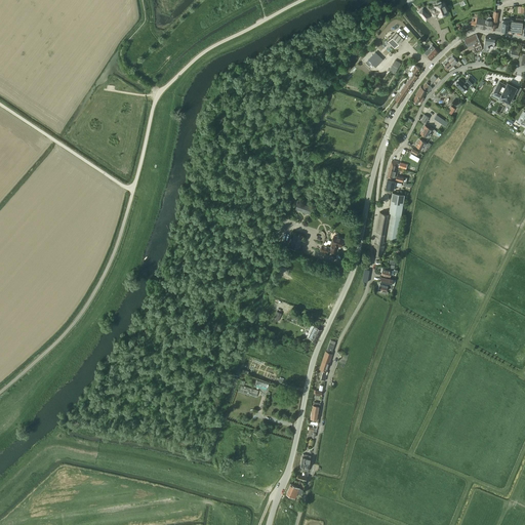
[(439,16),(448,12),(443,2),(442,3),(441,1),(440,1),(436,2),(436,3),(437,5),(435,5),(436,7),(431,9),(434,15),(438,14),(439,16)]
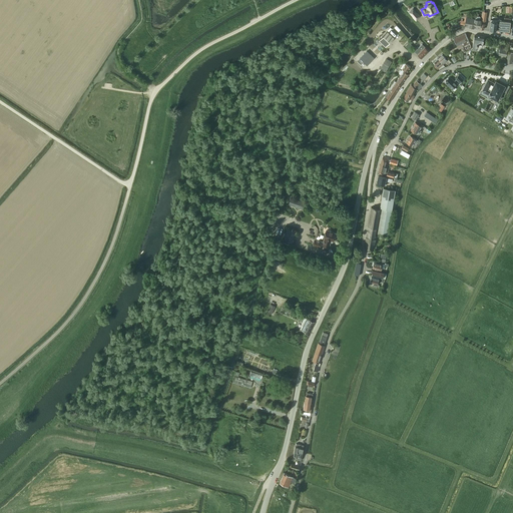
[(465,23),(465,26),(480,28),(483,29),(484,24),(485,24),(486,21),(481,20),(466,17),(465,23)]
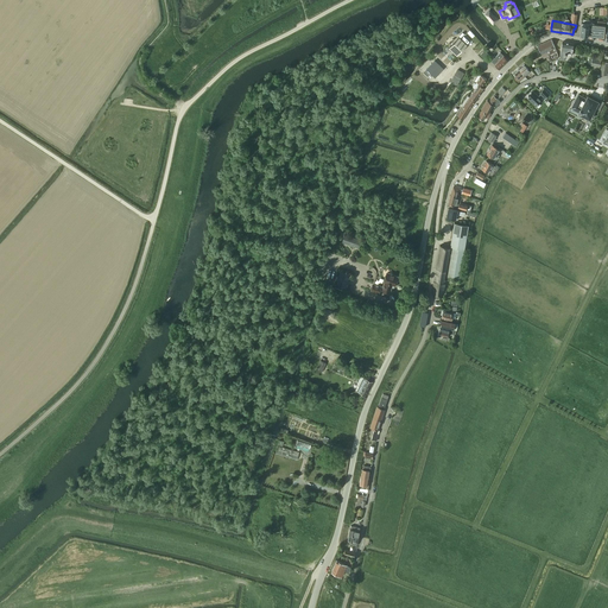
[(582,24),(580,35),(588,36),(605,38),(606,25),(606,21),(597,20),(597,24),(589,23),(582,23),(582,24)]
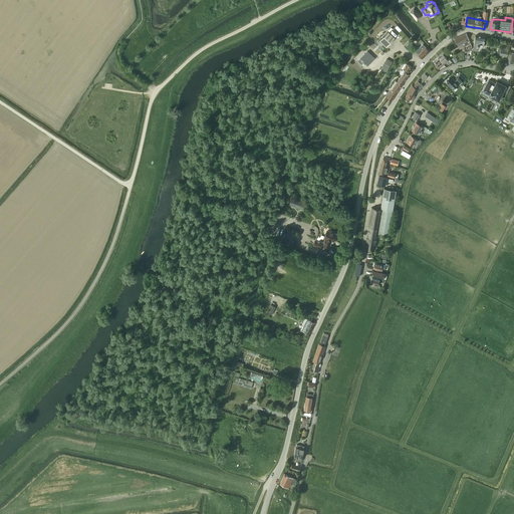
[(387,47),(395,38),(389,32),(379,40),(387,47)]
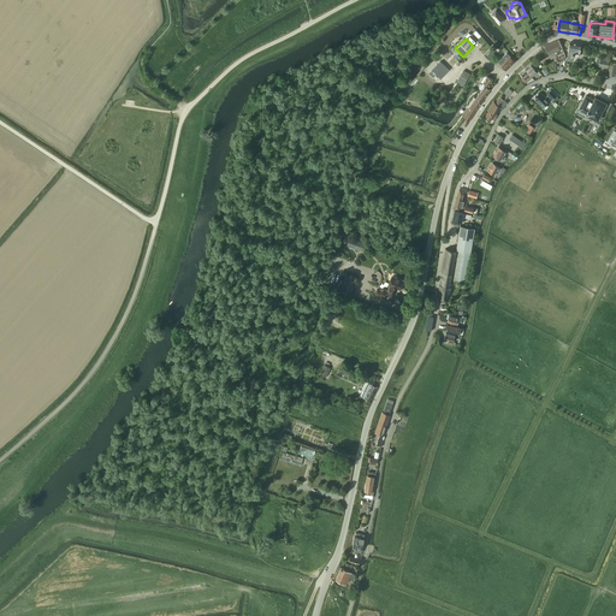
[(558,40),(545,46),(548,53),(554,51),(558,61),(566,59),(566,55),(558,40)]
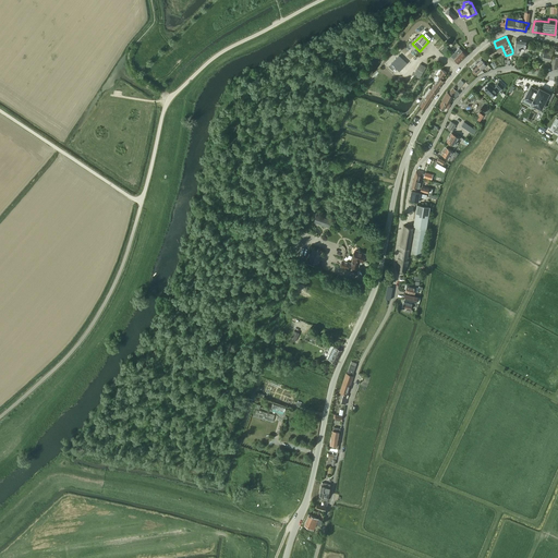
[(525,46),(528,46),(529,40),(516,38),(513,55),(518,55),(525,50),(525,48),(525,46)]
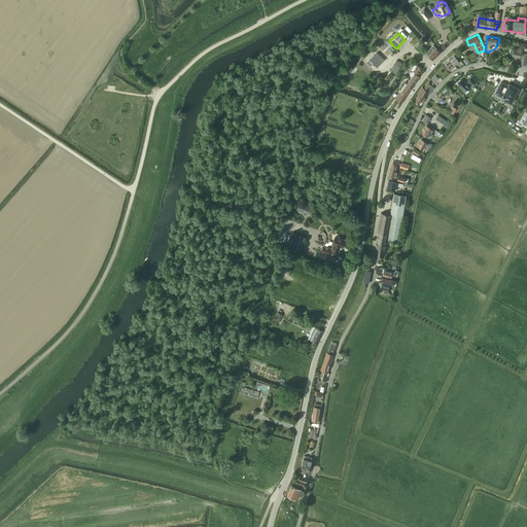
[(432,59),(441,51),(433,45),(426,53),(432,59)]
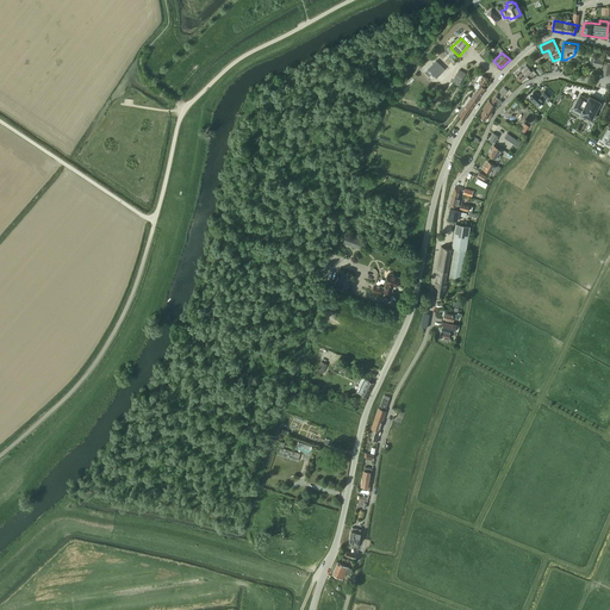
[(592,56),(590,63),(602,66),(603,58),(596,57),(592,56)]
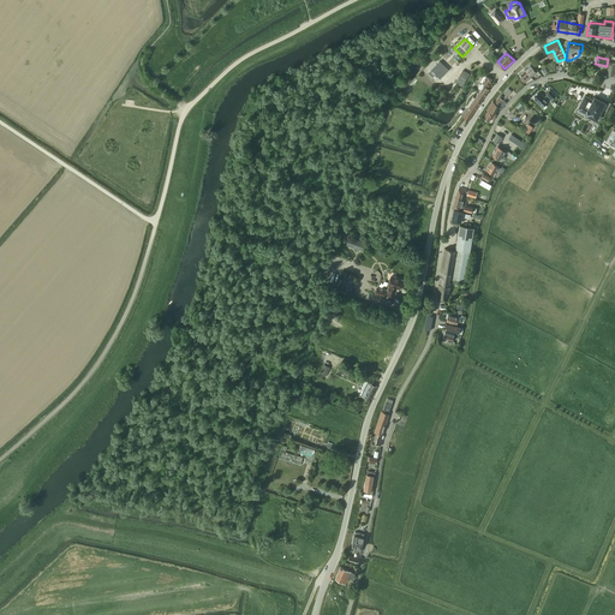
[(443,58),(435,66),(443,75),(452,66),(443,58)]
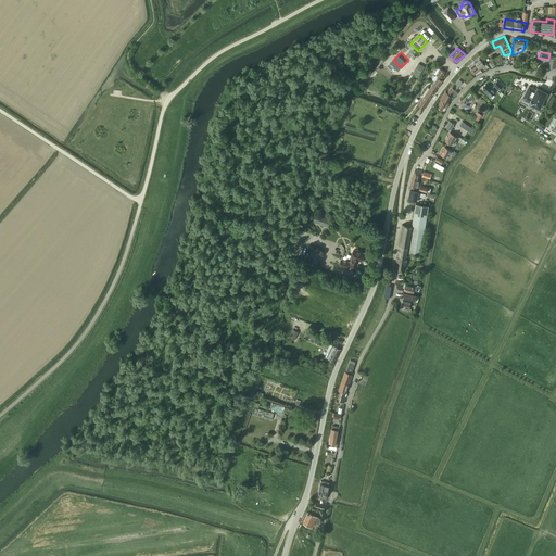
[(475,63),(480,70),(484,65),(479,59),(475,63)]
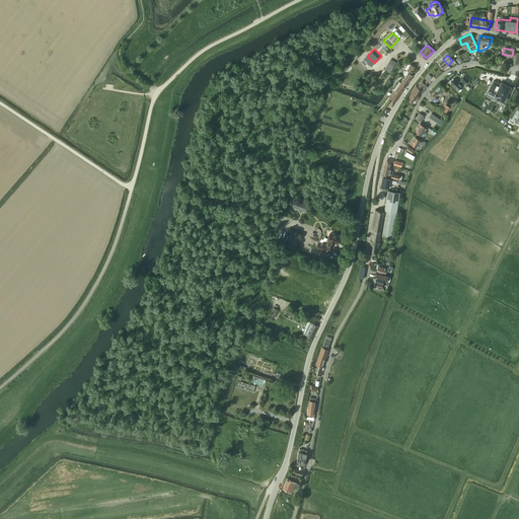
[(448,65),(443,59),(438,63),(441,65),(439,66),(442,70),(448,65)]
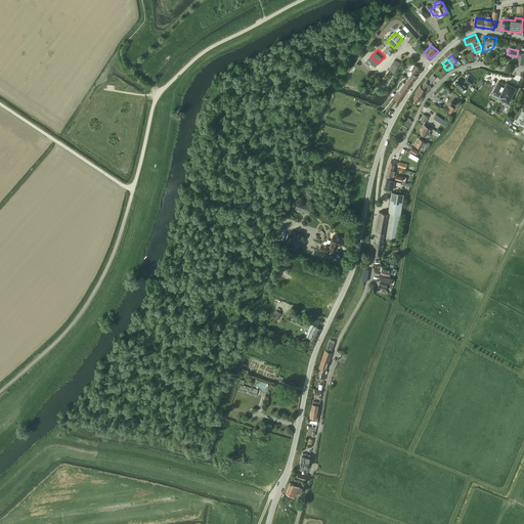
[(392,64),(388,71),(393,74),(396,70),(397,68),(392,64)]
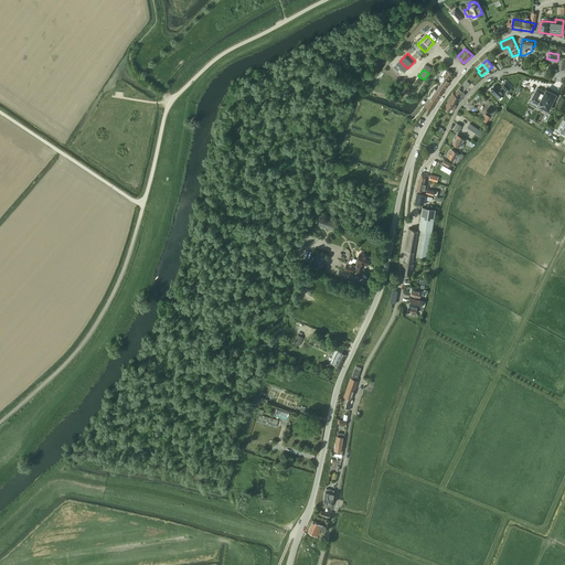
[(440,77),(439,80),(439,81),(441,82),(440,83),(440,84),(446,87),(446,86),(450,82),(445,77),(448,80),(452,73),(447,70),(443,75),(441,76),(440,77)]
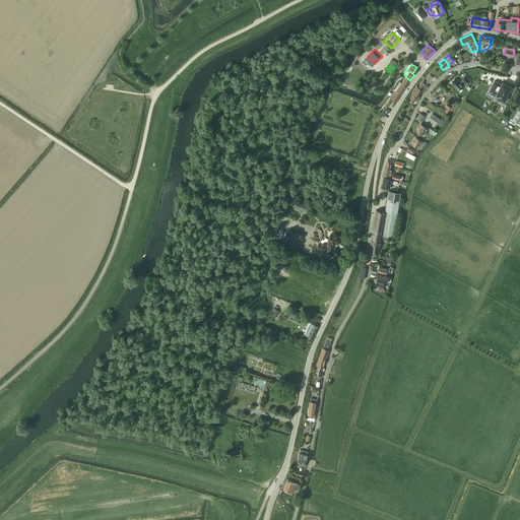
[(423,81),(418,85),(423,88),(425,89),(426,89),(428,87),(428,86),(426,85),(426,84),(427,83),(433,77),(430,75),(427,78),(428,79),(426,82),(424,80),(423,82),(423,81)]
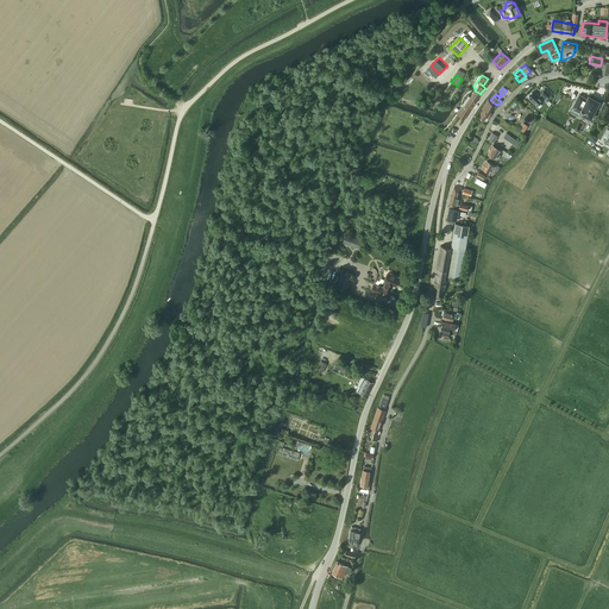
[(541,94),(539,96),(533,90),(527,98),(537,106),(542,100),(541,99),(544,96),(546,98),(550,94),(545,88),(540,93),(541,94)]
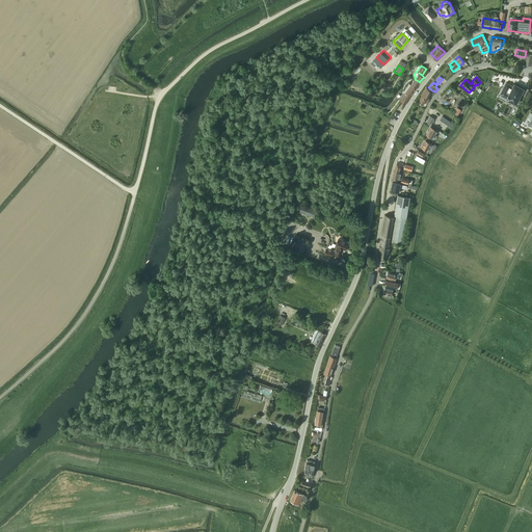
[(405,92),(400,101),(402,102),(405,105),(416,87),(420,82),(415,79),(411,82),(410,84),(406,91),(405,92)]
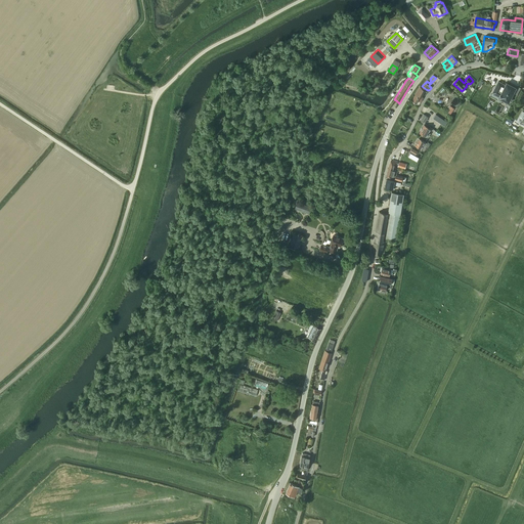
[(492,93),(499,96),(498,97),(504,100),(504,101),(505,101),(506,101),(507,101),(508,102),(516,87),(507,83),(505,86),(504,85),(504,84),(498,82),(492,93)]
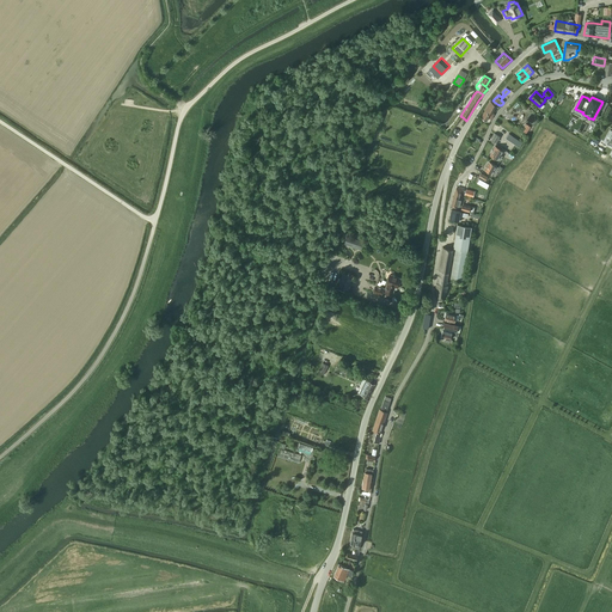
[(496,105),(490,102),(485,111),(493,116),(494,114),(491,112),(496,105)]
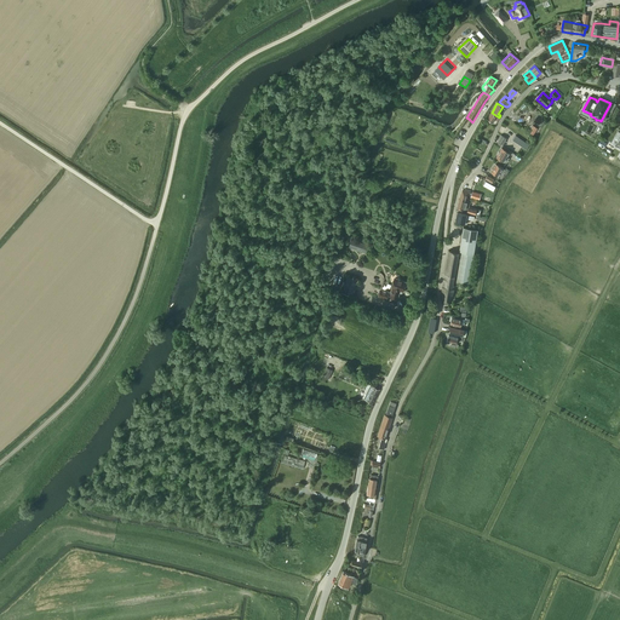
[(497,142),(503,145),(506,138),(501,135),(497,142)]
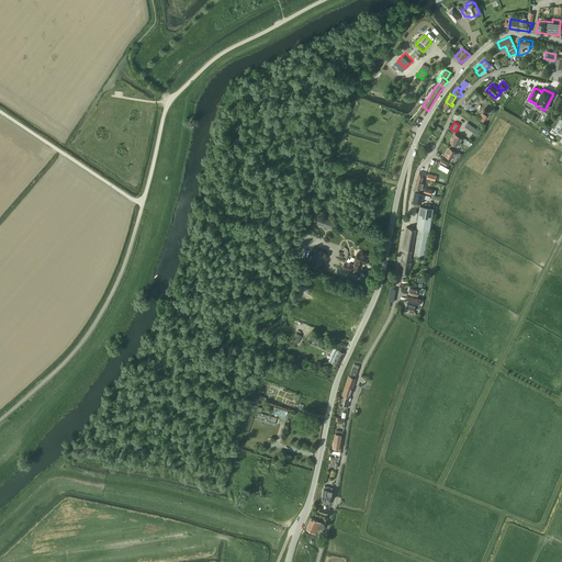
[(468,123),(464,126),(475,134),(476,135),(480,131),(468,123)]
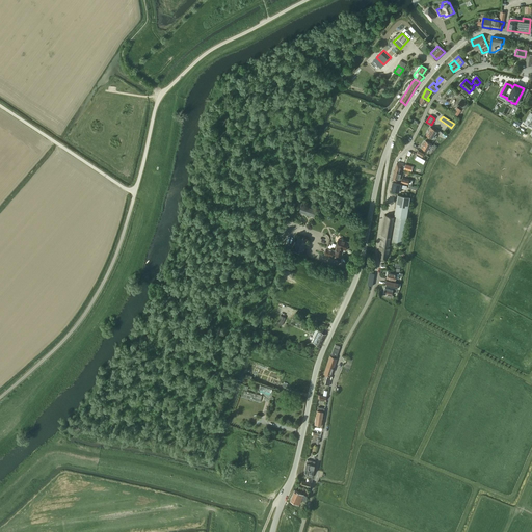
[(426,135),(432,138),(434,140),(436,135),(434,134),(436,130),(430,127),(426,135)]
